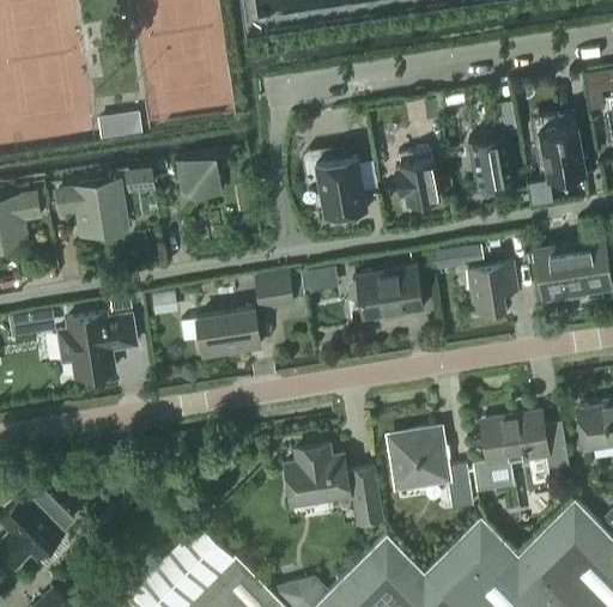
[(600,73),(586,76),(588,92),(602,90),(600,73)]
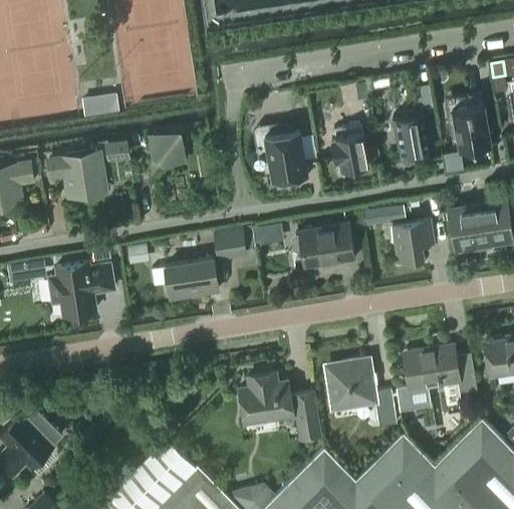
[(417,88),(420,110),(433,108),(429,86),(417,88)]
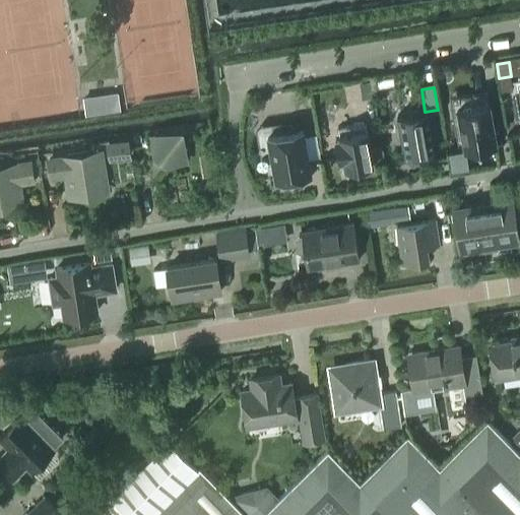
[(84,120),(121,116),(118,98),(82,102),(84,120)]
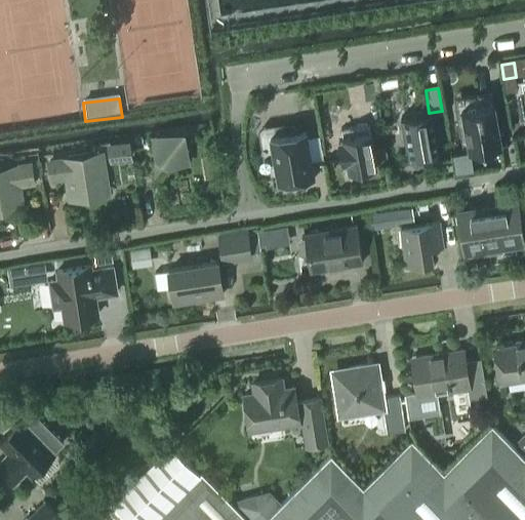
[(461,112),(456,113),(463,159),(469,158),(501,153),(501,151),(494,107),(461,112)]
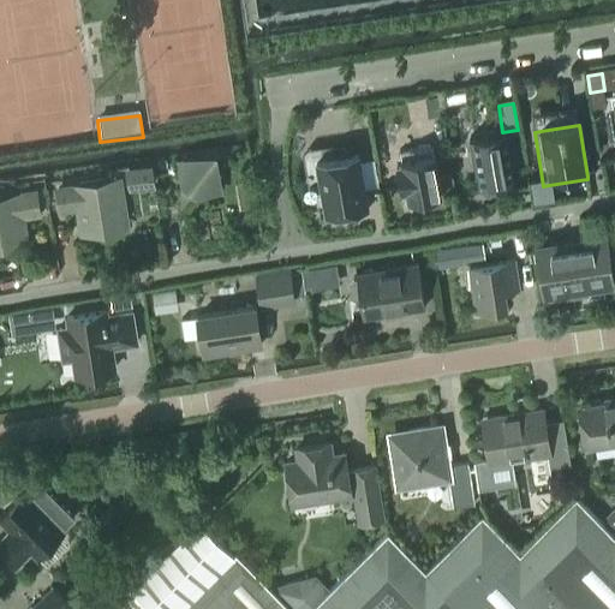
[(514,191),(513,184),(505,137),(505,138),(470,144),(478,195),(513,190),(513,191),(514,191)]
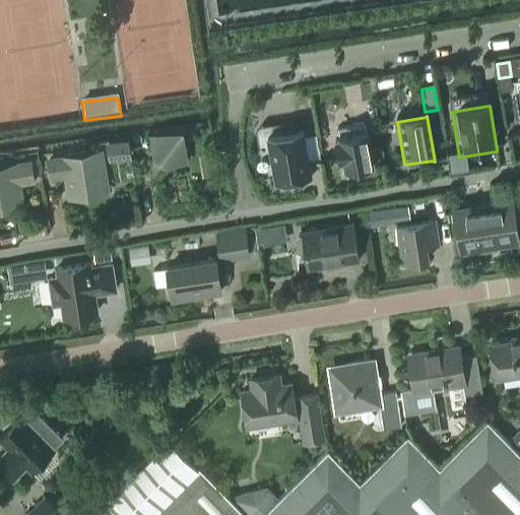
[(519,124),(506,126),(508,138),(519,136),(519,124)]
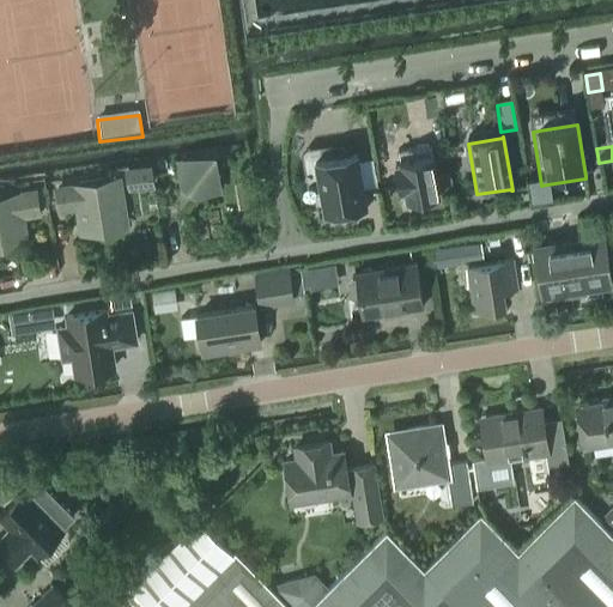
[(439,202),(439,198),(431,150),(398,156),(400,168),(395,169),(400,199),(405,199),(406,208),(439,202)]
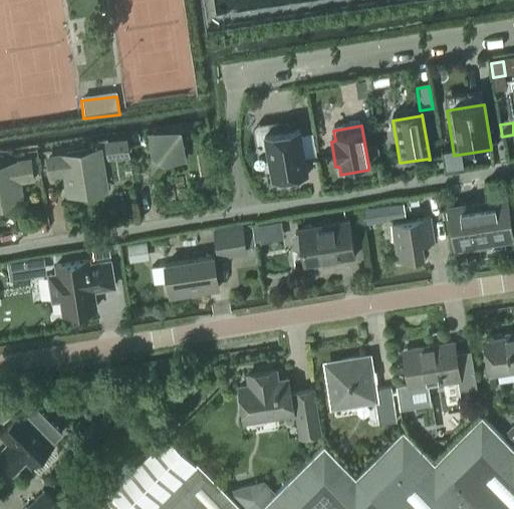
[(307,180),(307,177),(299,133),(265,138),(272,186),(307,180)]
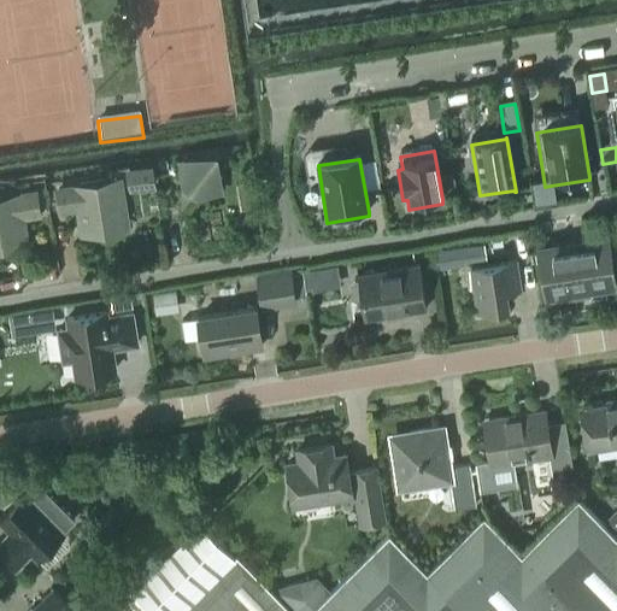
[(218,195),(218,194),(215,164),(182,169),(186,188),(199,198),(218,195)]
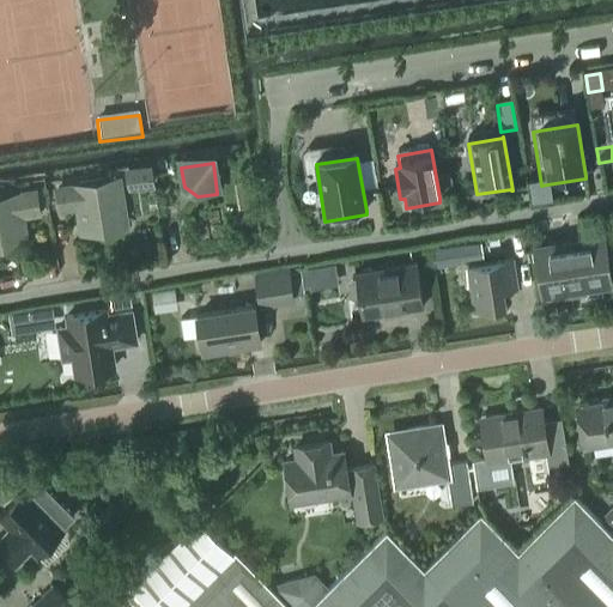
[(129,193),(153,188),(151,171),(127,175),(129,193)]
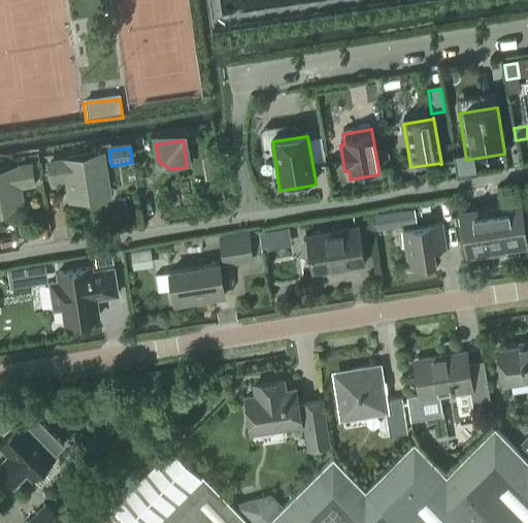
[(51,167),(53,185),(67,183),(69,198),(107,193),(102,159),(51,167)]
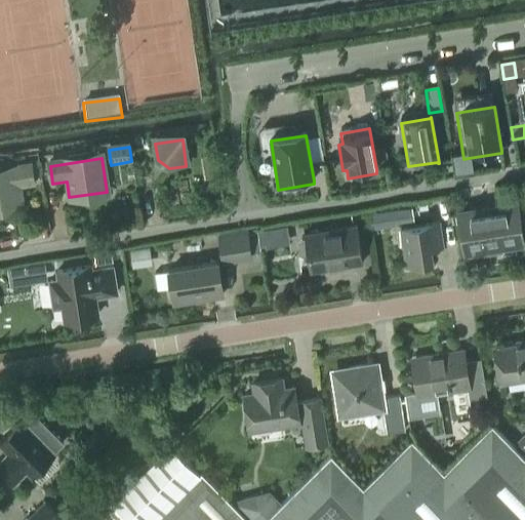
[(17,189),(32,187),(29,168),(0,172),(0,207),(21,205),(17,189)]
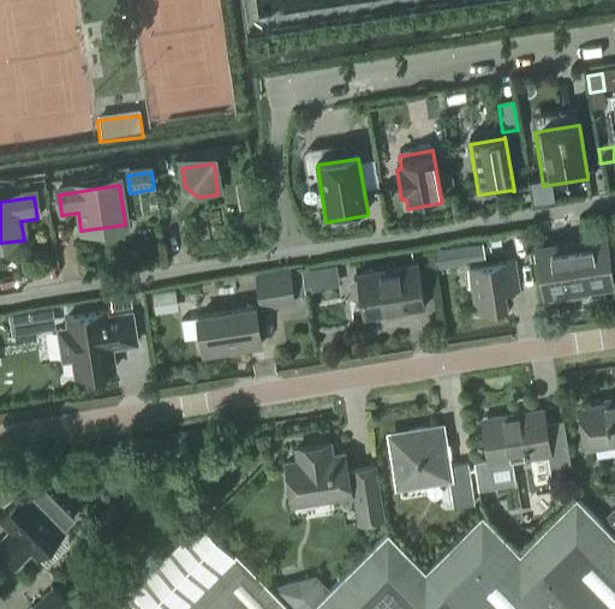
[(587,290),(611,286),(604,240),(538,251),(545,299),(589,292),(587,290)]
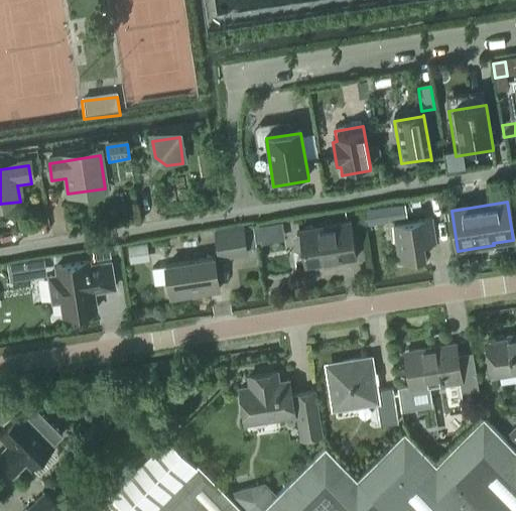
[(386,212),(364,216),(366,230),(388,227),(386,212)]
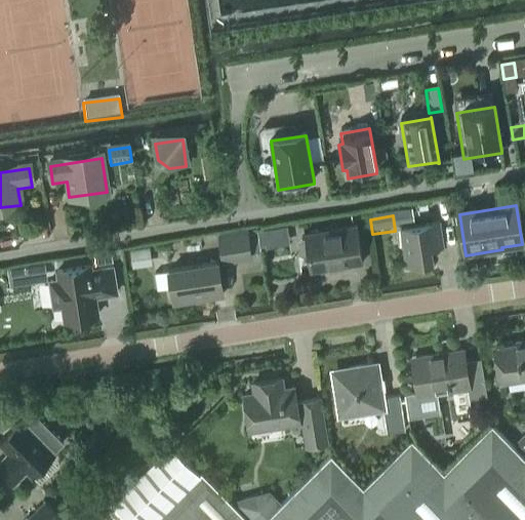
[(406,270),(432,266),(430,253),(442,251),(439,227),(401,233),(406,270)]
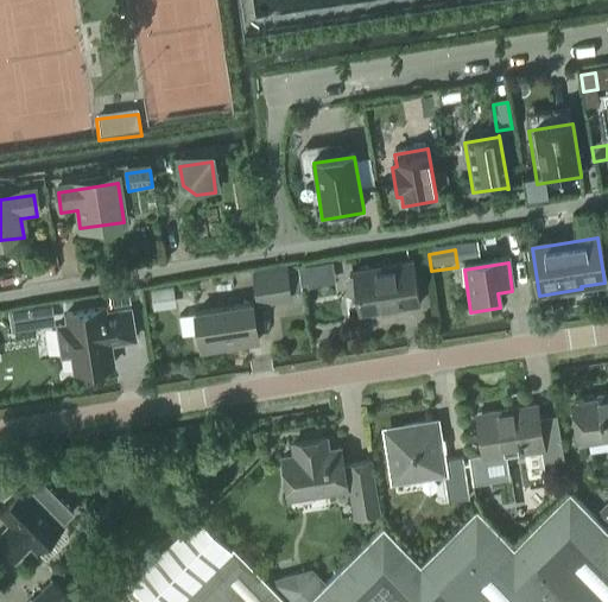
[(359,319),(367,317),(420,309),(413,267),(352,277),(353,283),(349,283),(346,286),(348,301),(352,303),(356,303),(359,319)]
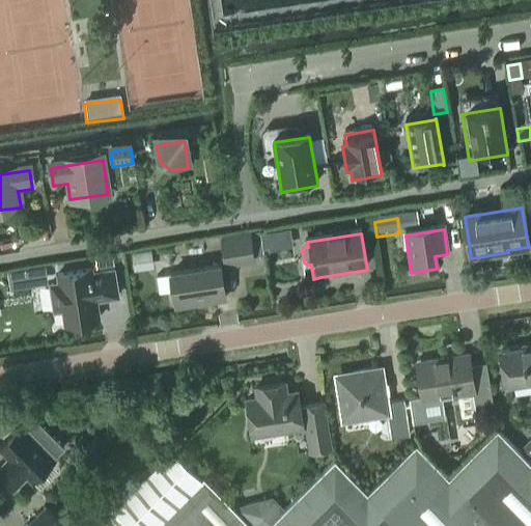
[(255,265),(252,248),(251,239),(221,243),(225,270),(255,265)]
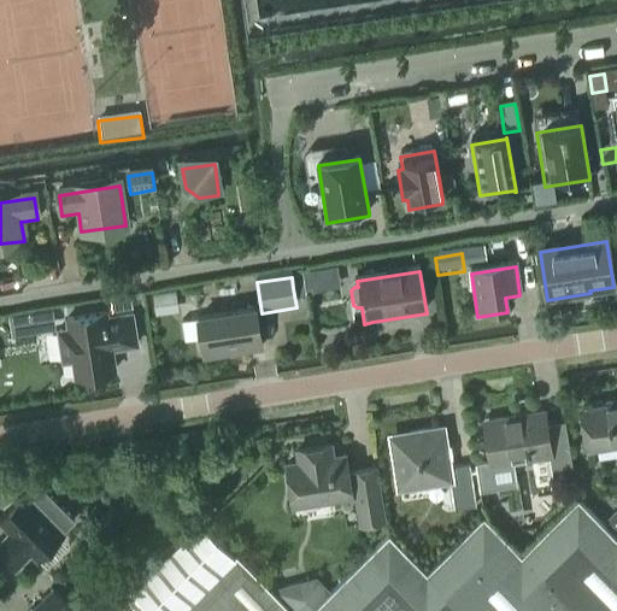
[(172,297),(153,300),(156,321),(176,317),(172,297)]
